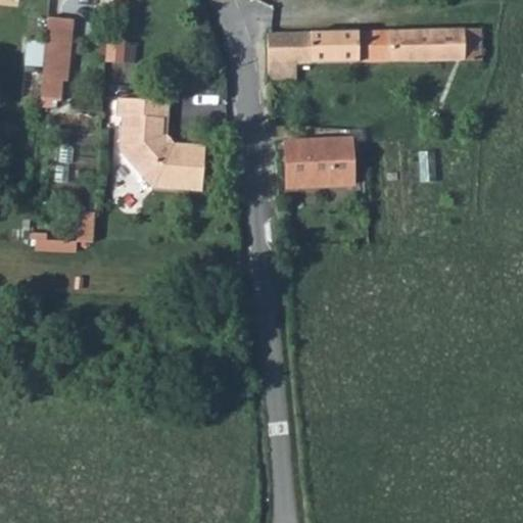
[(48,9),(39,90),(59,92),(61,73),(66,73),(75,12),(48,9)]
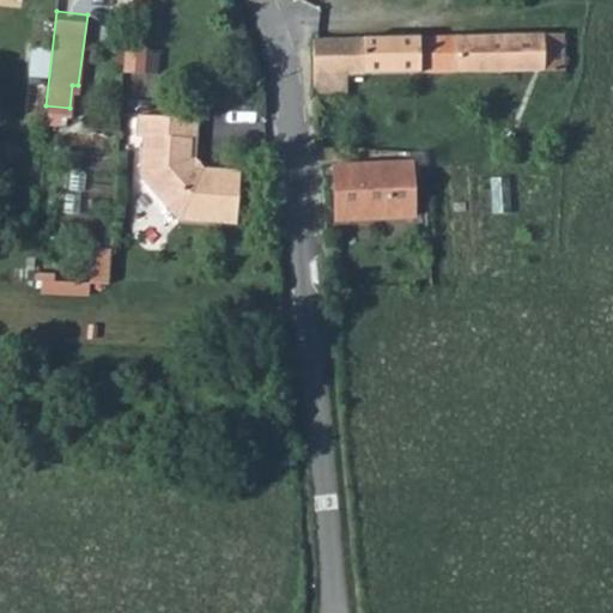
[(565,71),(565,34),(314,36),(315,93),(345,92),(345,72),(565,71)]
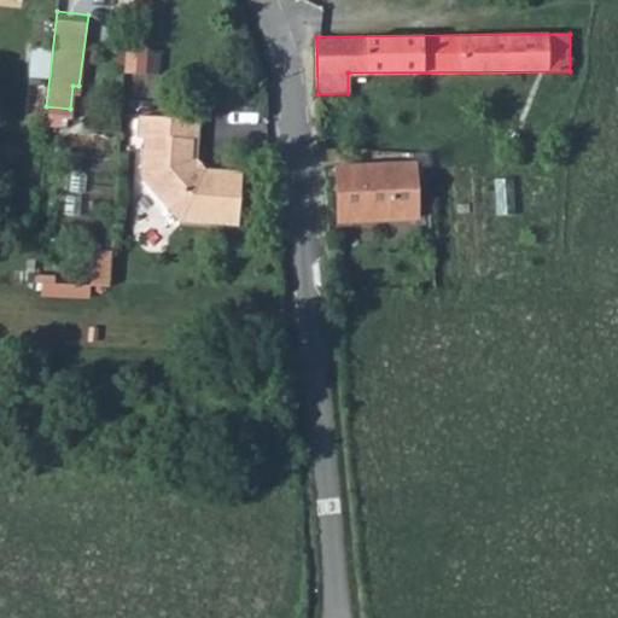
[(122,48),(120,74),(139,75),(141,50),(122,48)]
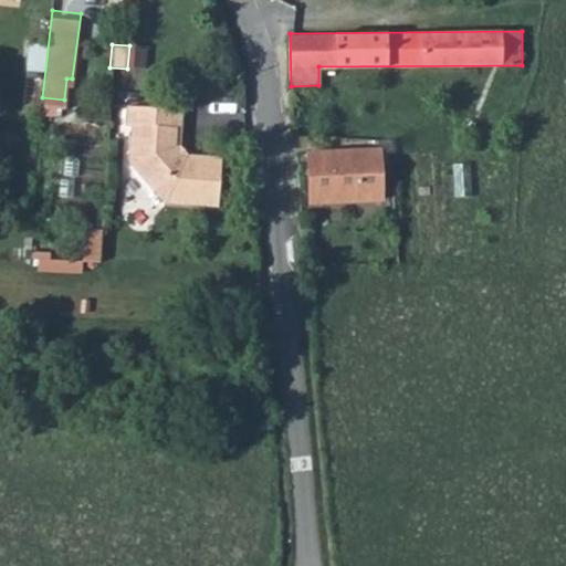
[(121,126),(127,125),(129,106),(123,106),(121,126)]
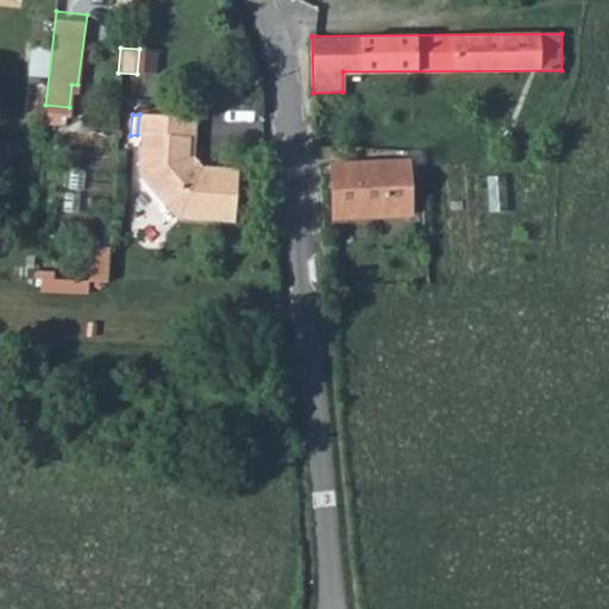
[(139,114),(137,135),(135,174),(170,215),(227,218),(232,168),(201,165),(192,167),(183,156),(184,136),(155,135),(156,114),(139,114)]
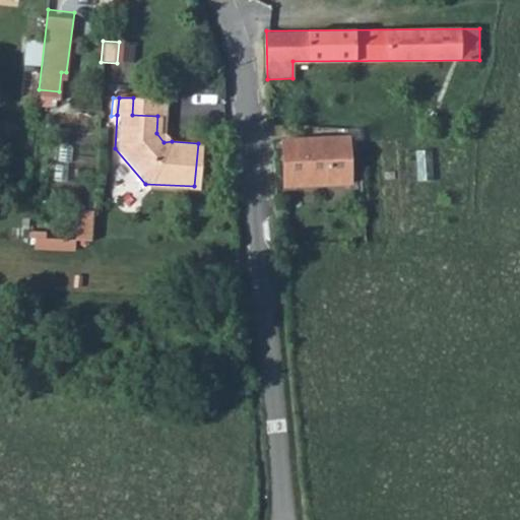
[(164,100),(133,98),(132,115),(157,116),(156,133),(164,142),(172,141),(160,130),(164,100)]
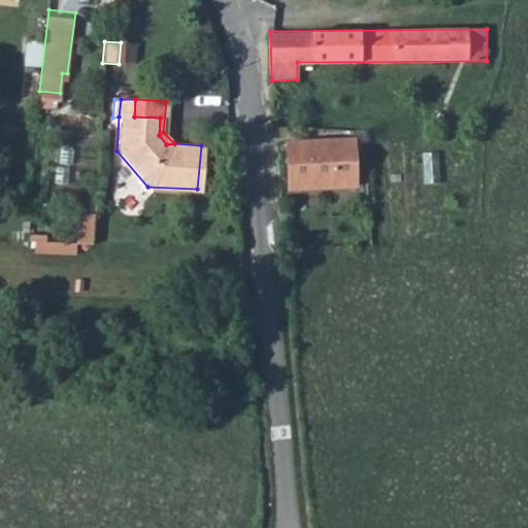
[(354,139),(286,144),(291,190),(358,185),(354,139)]
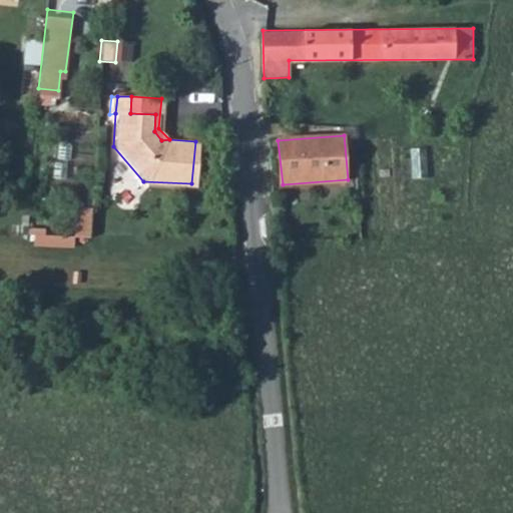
[(91,238),(92,208),(77,207),(75,237),(91,238)]
